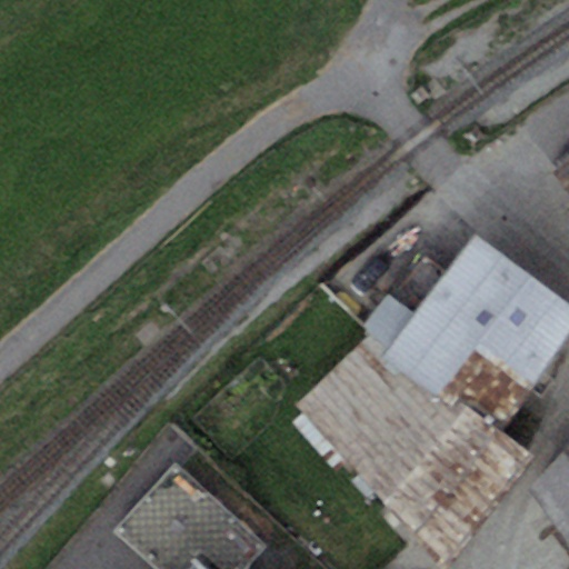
[(568,195),(568,161),(552,176),(568,195)]
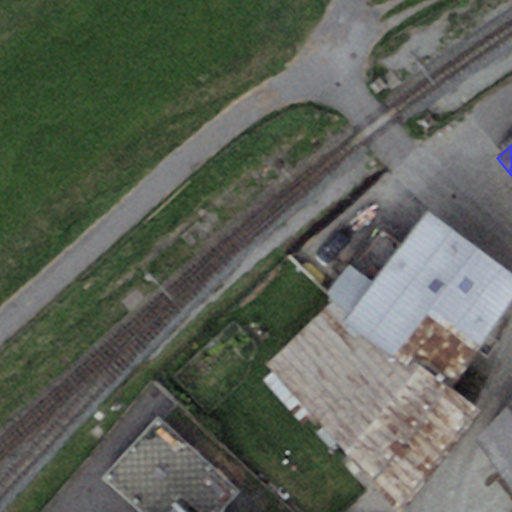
[(334,299),(397,344),(479,247),(427,208),(374,279),(350,264),(327,292),(334,299)]
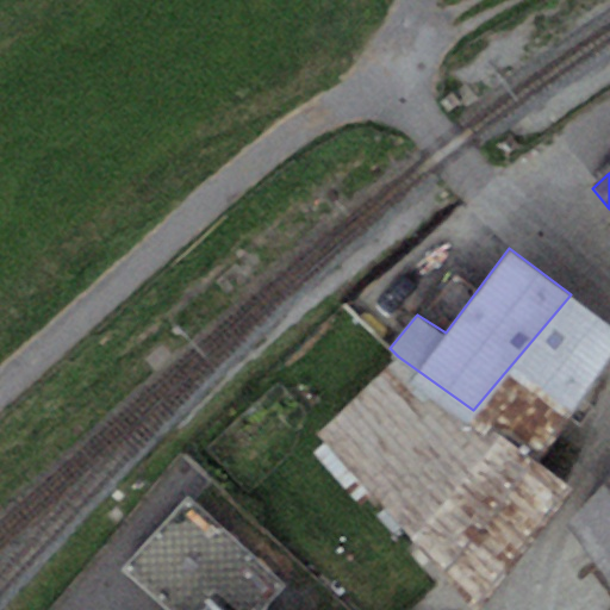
[(609,361),(609,324),(571,294),(473,410),(549,468),(609,361)]
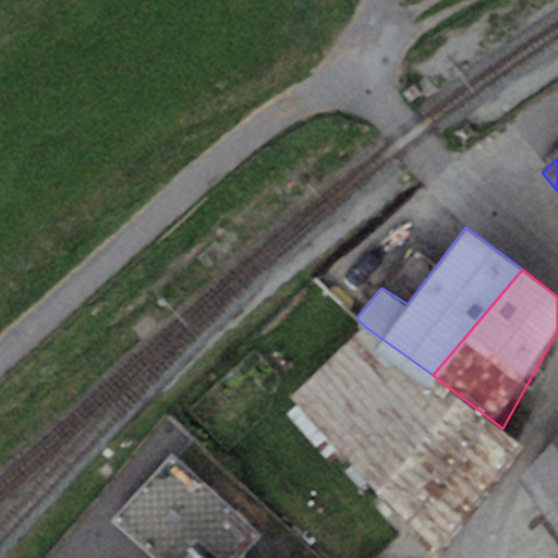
[(437,557),(522,446),(502,428),(433,375),(364,326),(291,397),(434,557),(437,557)]
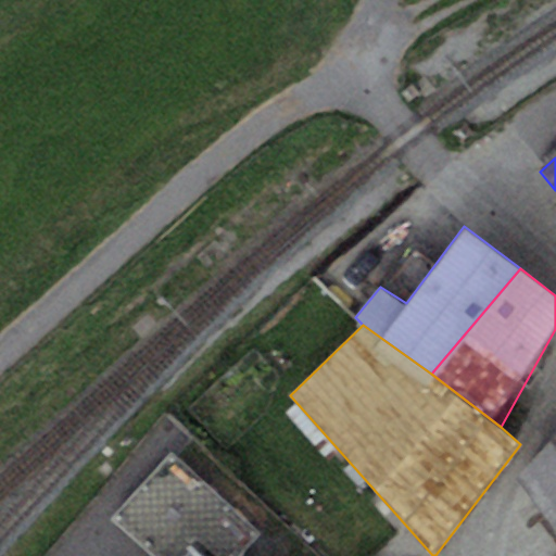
[(555,437),(520,475),(555,526),(555,437)]
